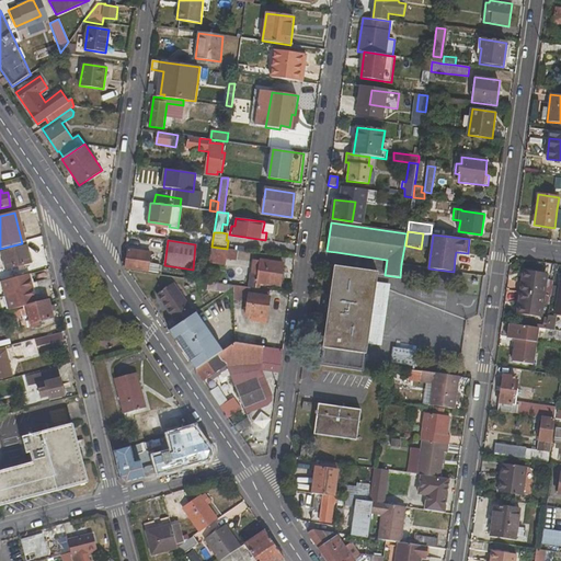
[(24,265),(31,263),(25,242),(22,243),(0,249),(4,271),(18,267),(20,271),(25,270),(24,265)]
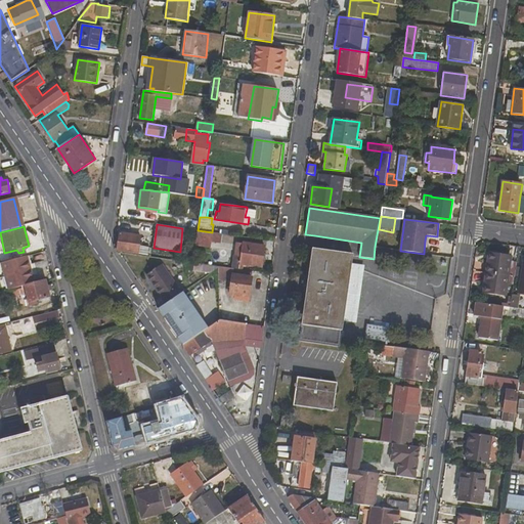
[(212,242),(221,244),(223,233),(212,232),(198,230),(195,245),(211,247),(212,242)]
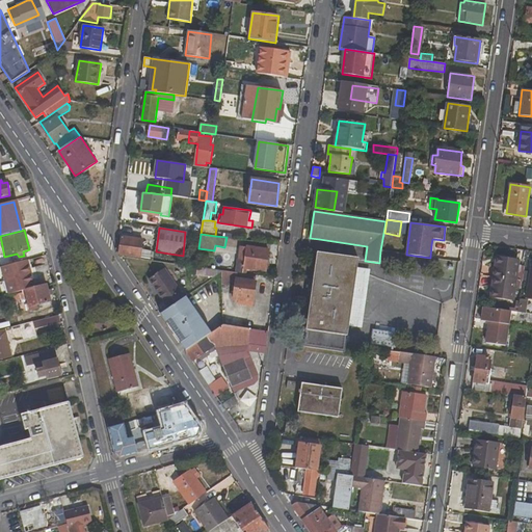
[(123,238),(121,249),(122,255),(149,259),(150,251),(142,249),(143,240),(123,238)]
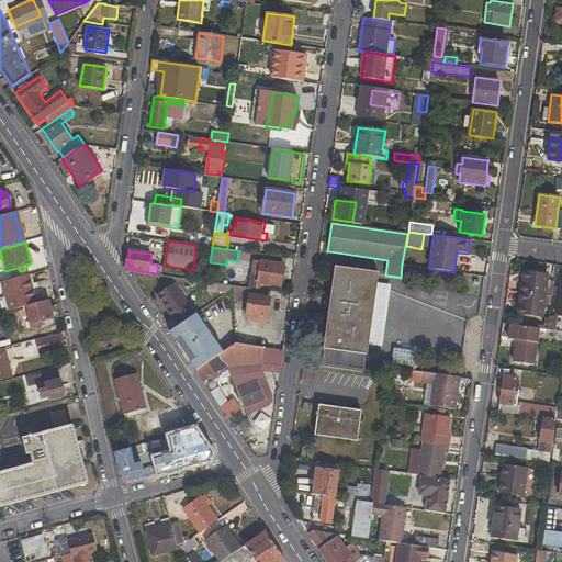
[(251,273),(258,274),(257,284),(281,287),(284,263),(260,260),(259,262),(254,260),(251,273)]
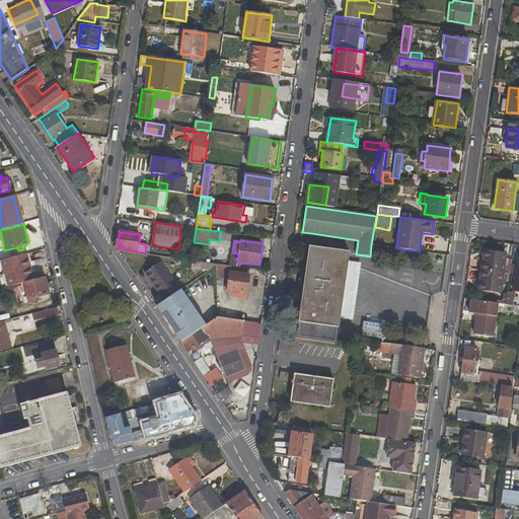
[(336,343),(340,317),(349,261),(350,251),(309,246),(297,338),(336,343)]
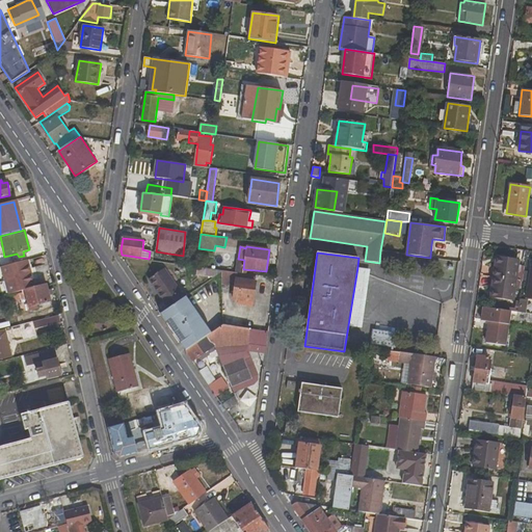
[(520,260),(497,257),(494,277),(516,281),(519,269),(520,260)]
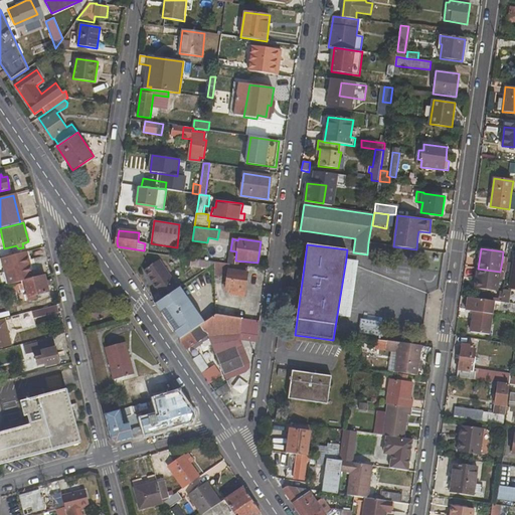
[(230,250),(229,250),(227,264),(234,265),(235,261),(236,251),(230,250)]
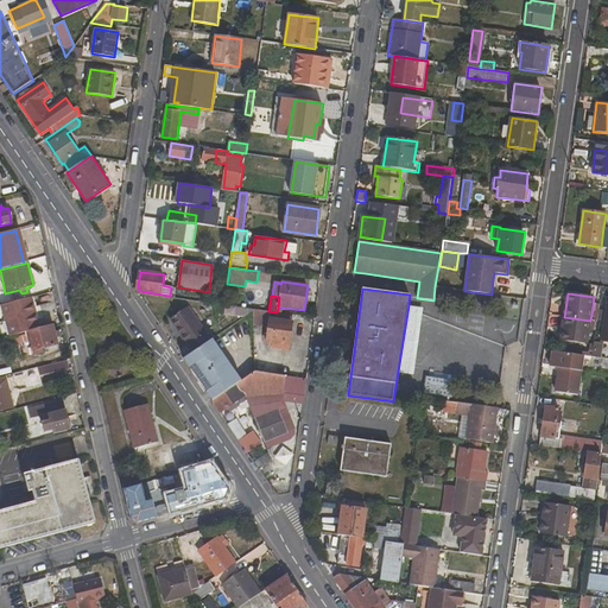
[(31,298),(4,305),(11,339),(39,331),(31,298)]
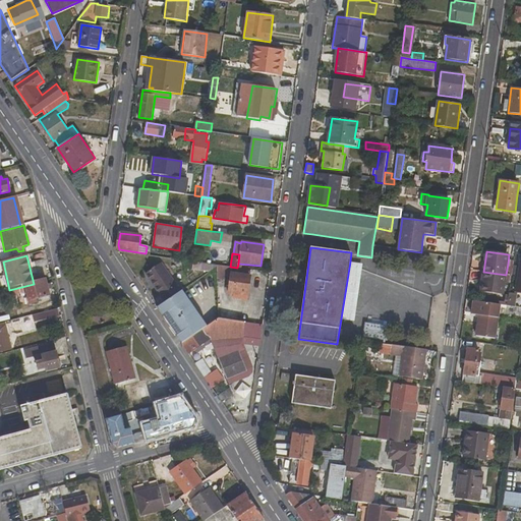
[(192,270),(209,272),(217,267),(217,265),(194,262),(192,270)]
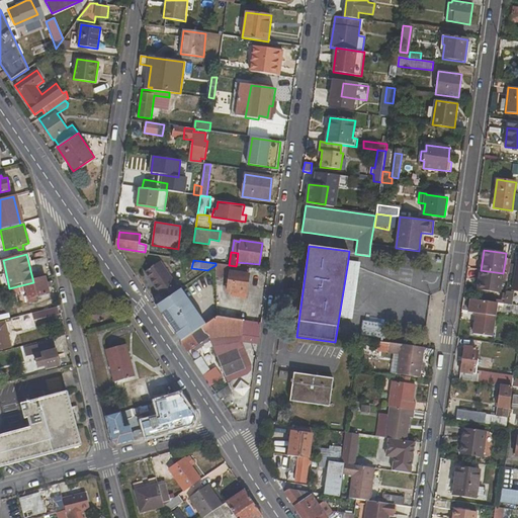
[(352,319),(360,262),(348,260),(339,317),(352,319)]
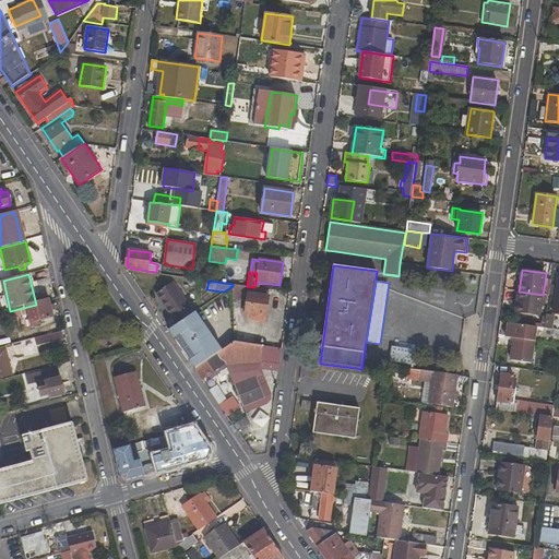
[(174,283),(157,294),(177,323),(193,312),(174,283)]
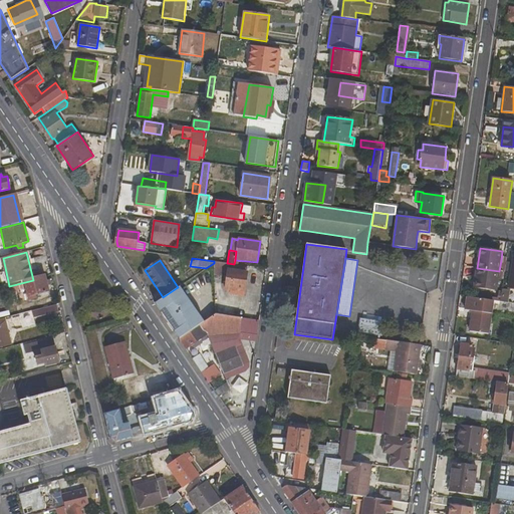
[(237,289),(245,290),(248,266),(234,264),(227,263),(214,261),(214,263),(214,268),(228,270),(225,290),(236,292),(237,289)]
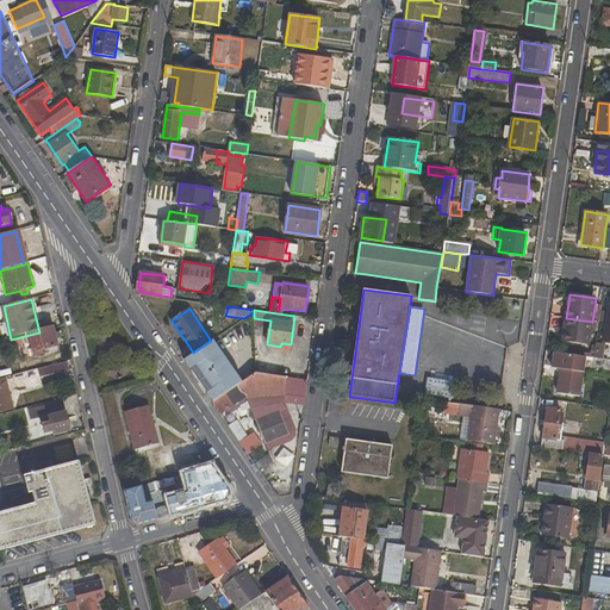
[(589,344),(592,322),(566,318),(562,342),(589,344)]
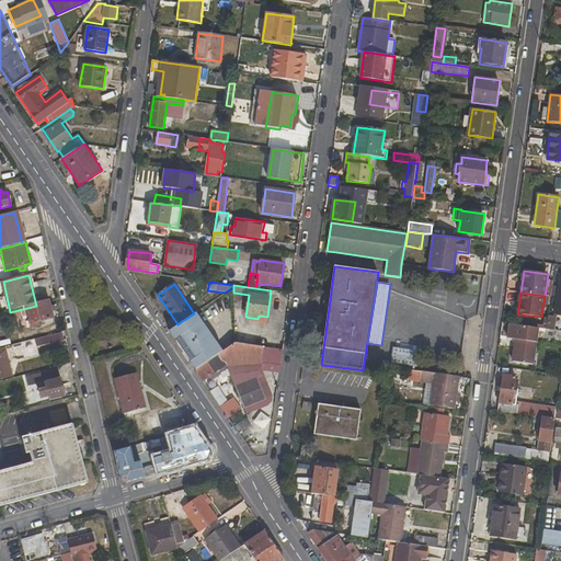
[(206,304),(213,299),(208,294),(202,298),(206,304)]
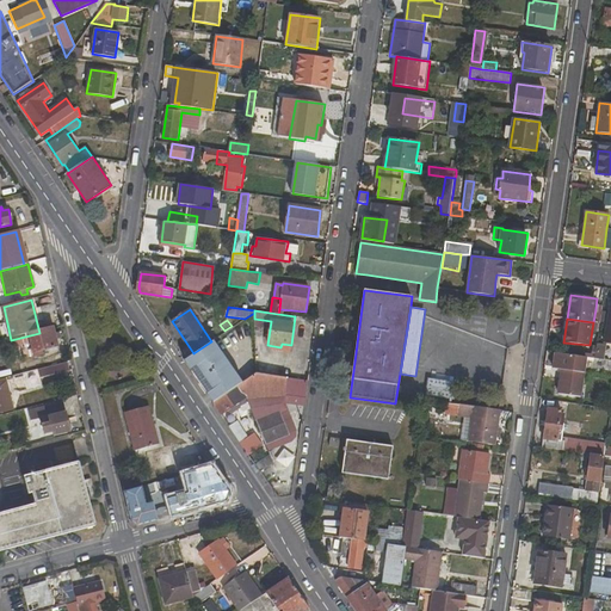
[(59,346),(54,328),(39,333),(11,340),(5,341),(7,350),(31,344),(34,356),(44,355),(43,350),(59,346)]
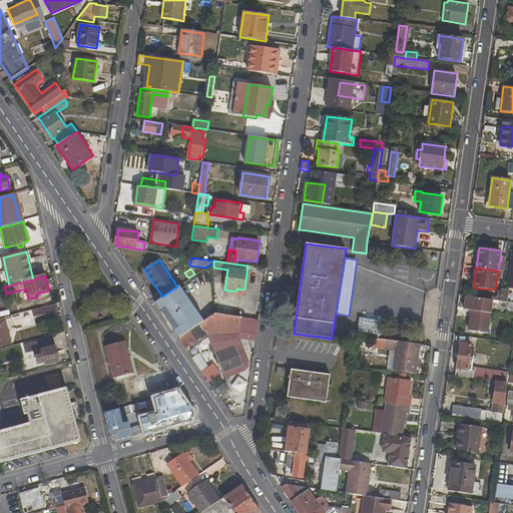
[(162,297),(155,303),(179,338),(199,324),(204,321),(179,286),(177,287),(162,297)]
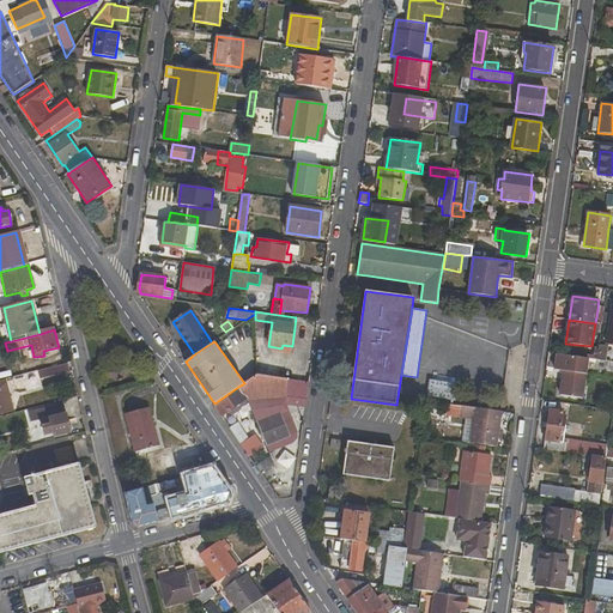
[(588,359),(586,358),(558,354),(556,369),(564,371),(562,395),(582,398),(588,359)]
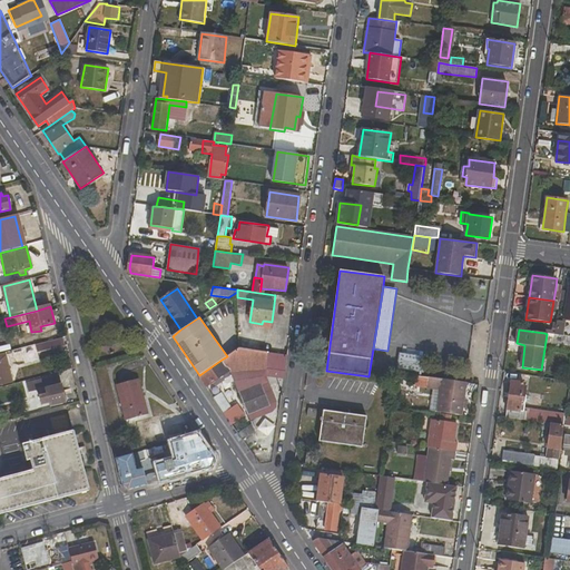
[(37,353),(65,346),(64,337),(36,345),(37,353)]
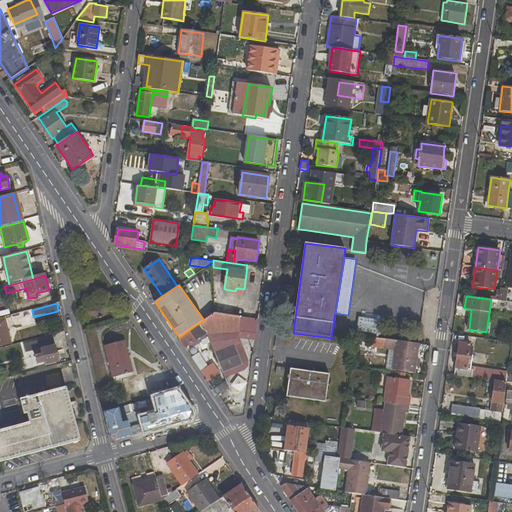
[(239,332),(239,330),(255,333),(258,319),(215,313),(204,320),(199,323),(207,334),(239,332)]
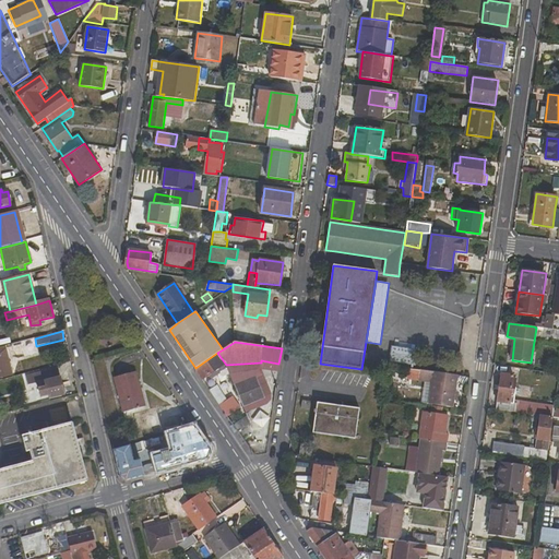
[(0,378),(12,376),(6,346),(0,347),(0,378)]
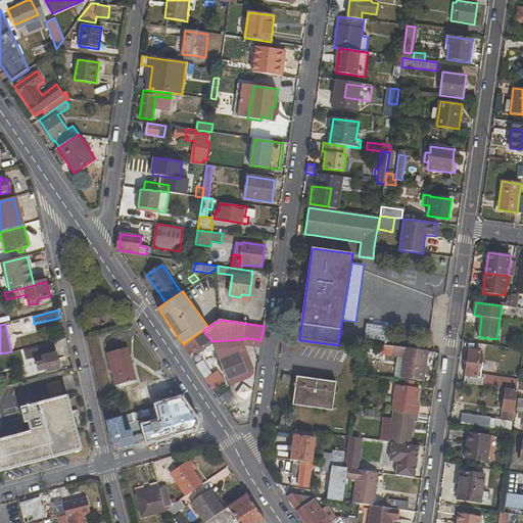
[(183,344),(190,355),(211,341),(203,330),(183,344)]
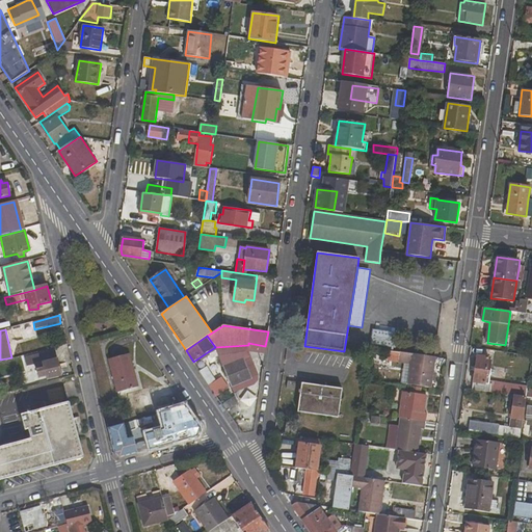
[(431,388),(435,356),(389,350),(387,361),(411,365),(408,384),(431,388)]
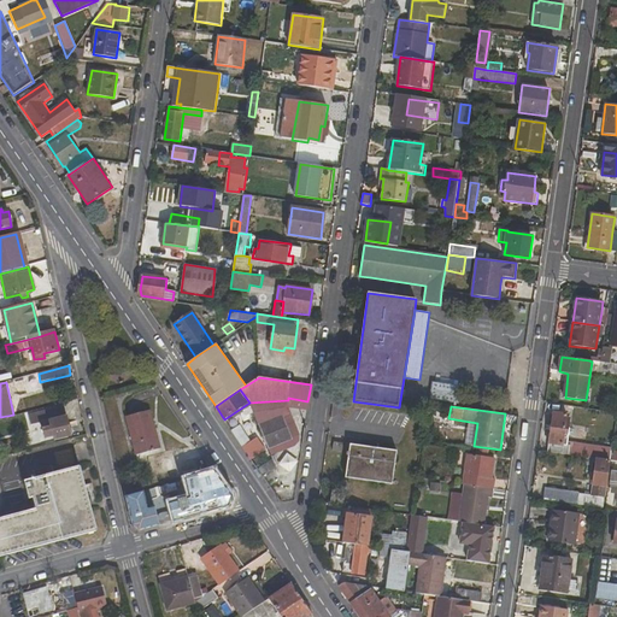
[(53,438),(54,441),(71,436),(64,407),(29,416),(30,424),(41,422),(45,439),(53,438)]
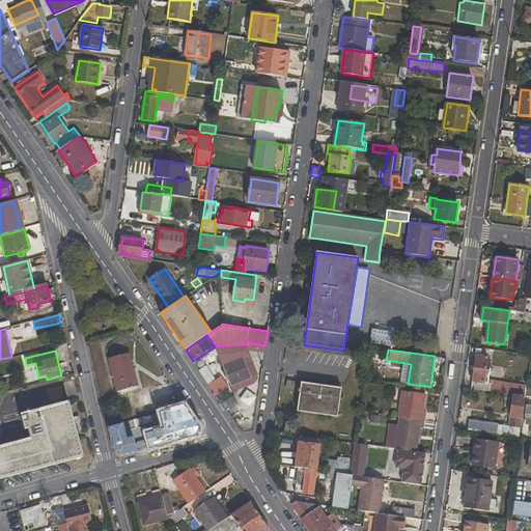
[(117,392),(137,387),(129,354),(109,360),(117,392)]
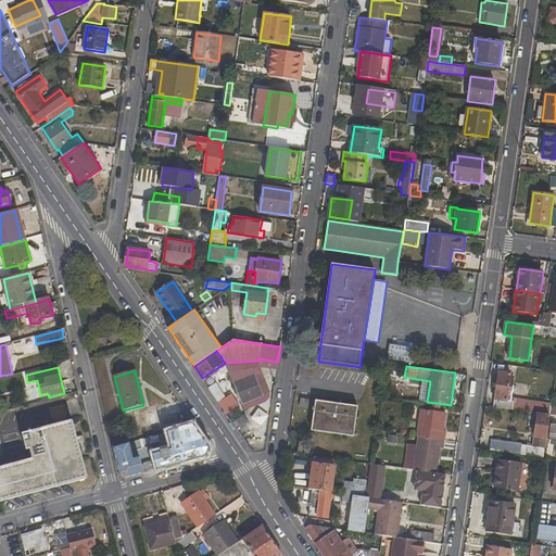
[(500,373),(494,407),(538,414),(550,416),(552,404),(512,399),(514,386),(512,384),(514,377),(512,376),(512,374),(500,373)]
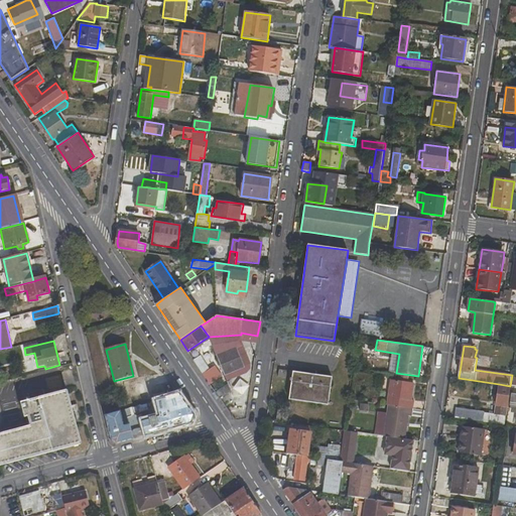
[(244,367),(237,349),(217,357),(225,376),(244,367)]
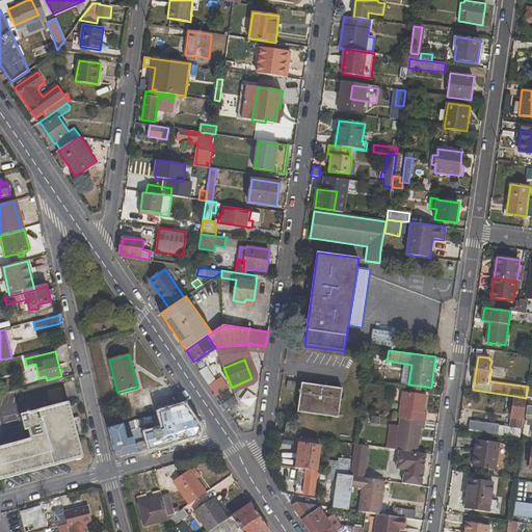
[(404,364),(400,380),(405,382),(409,365),(404,364)]
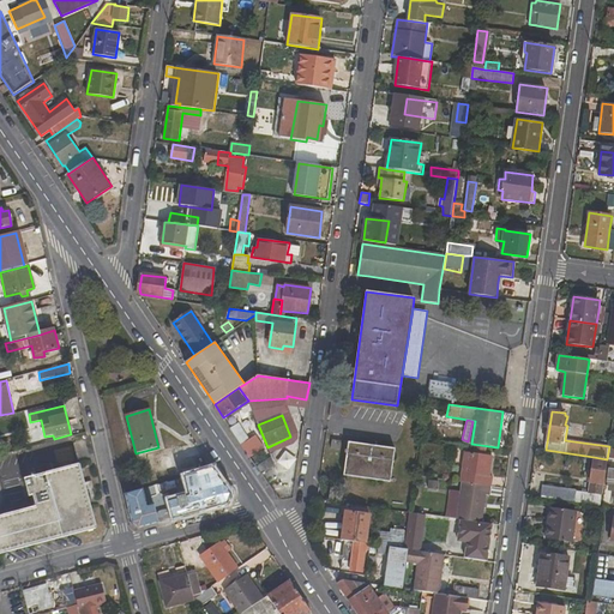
[(239,423),(232,429),(251,457),(264,447),(257,435),(251,440),(239,423)]
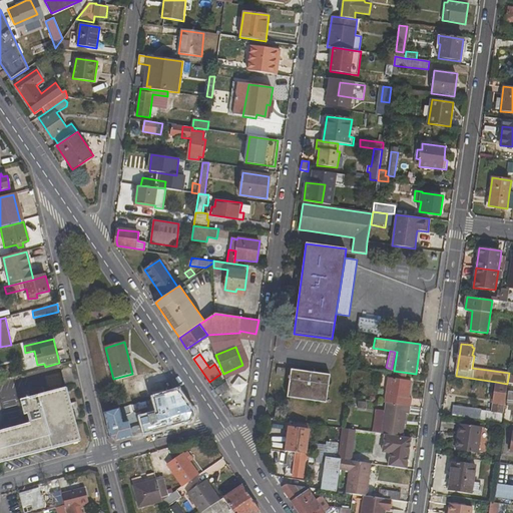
[(284,376),(285,369),(277,368),(276,375),(284,376)]
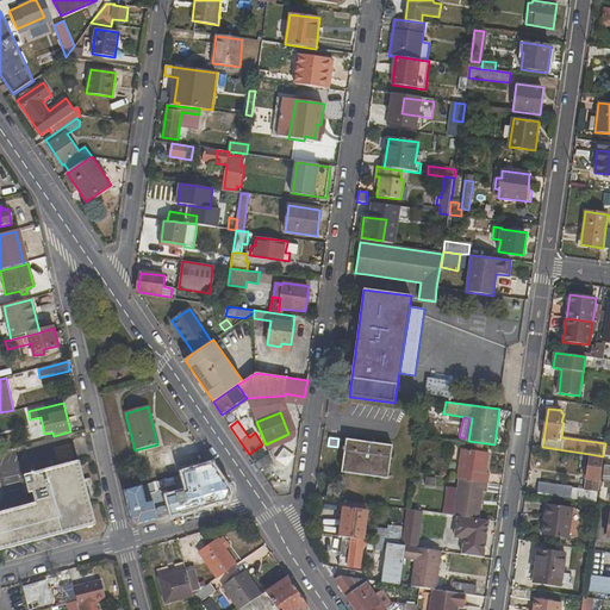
[(388,479),(392,446),(347,440),(342,472),(388,479)]
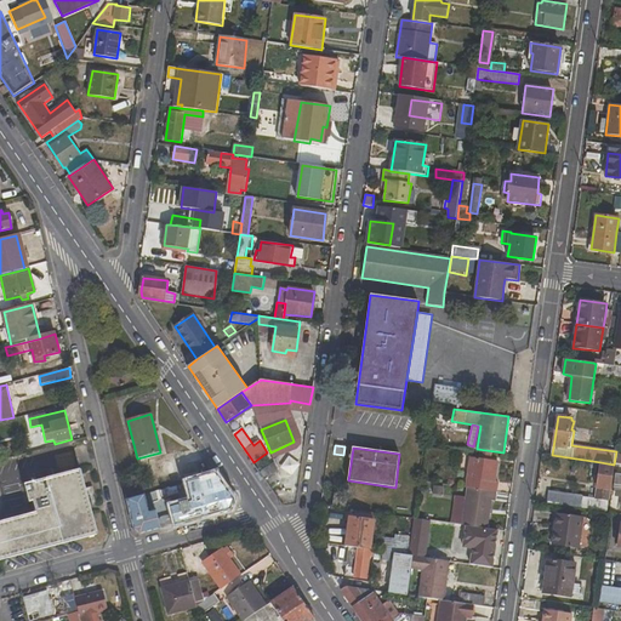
[(469,457),(466,488),(497,493),(499,483),(496,483),(499,462),(491,461),(493,453),(482,451),(480,460),(469,457)]
